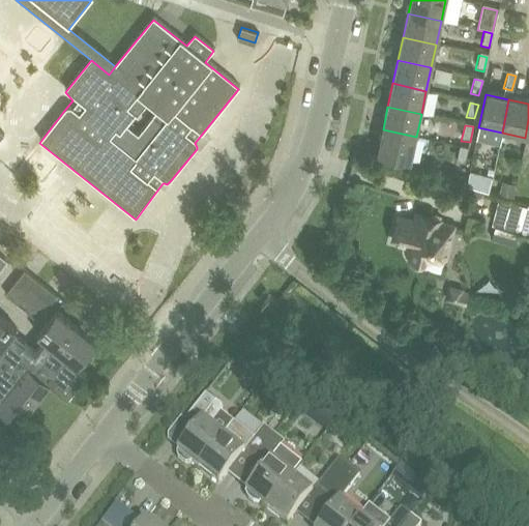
[(410,162),(416,137),(383,129),(377,154),(410,162)]
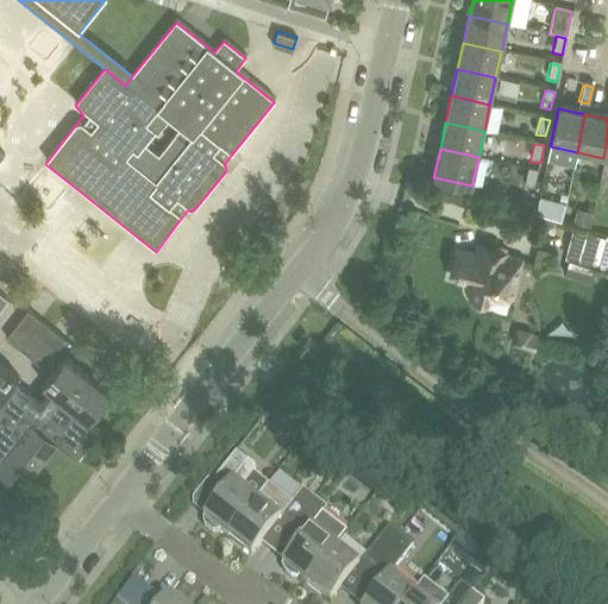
[(527,170),(524,188),(534,190),(538,172),(527,170)]
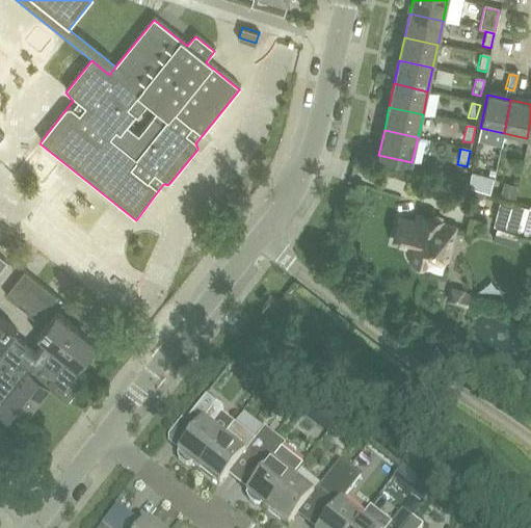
[(471,175),(467,188),(489,194),(493,180),(471,175)]
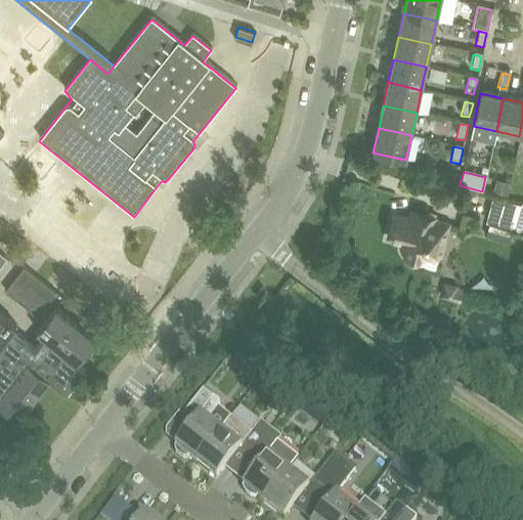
[(492,196),(505,199),(509,185),(495,182),(492,196)]
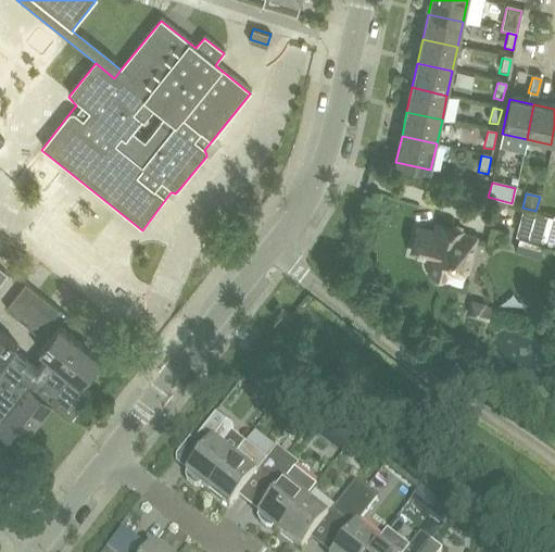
[(503,215),(505,208),(497,205),(495,213),(503,215)]
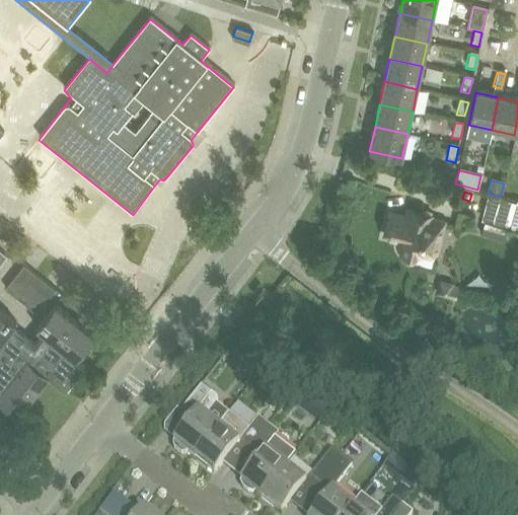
[(429,221),(430,218),(411,213),(408,223),(387,218),(383,235),(401,240),(398,250),(398,254),(399,258),(401,260),(402,261),(405,262),(409,262),(412,260),(414,256),(412,264),(431,269),(443,225),(429,221)]
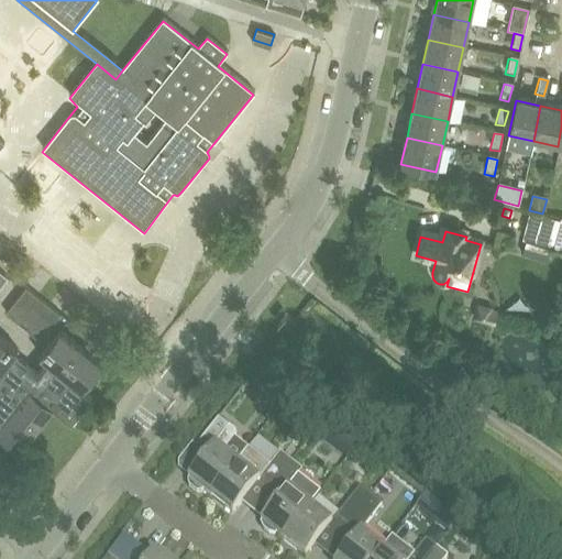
[(24,291),(4,316),(39,343),(59,317),(24,291)]
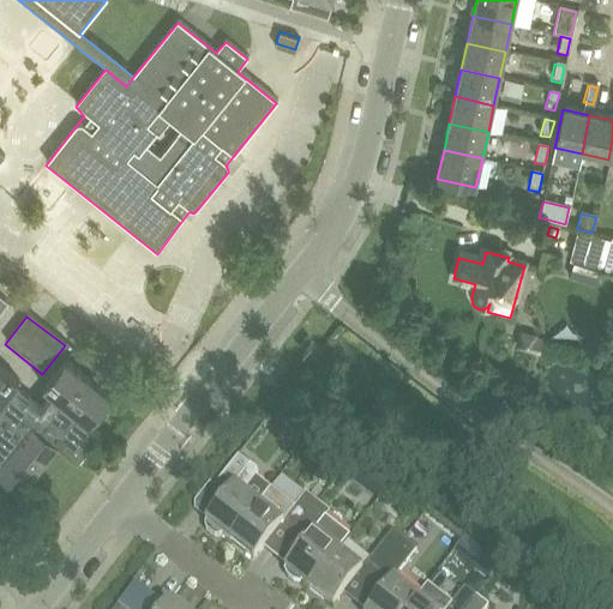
[(538,355),(540,342),(521,337),(517,349),(538,355)]
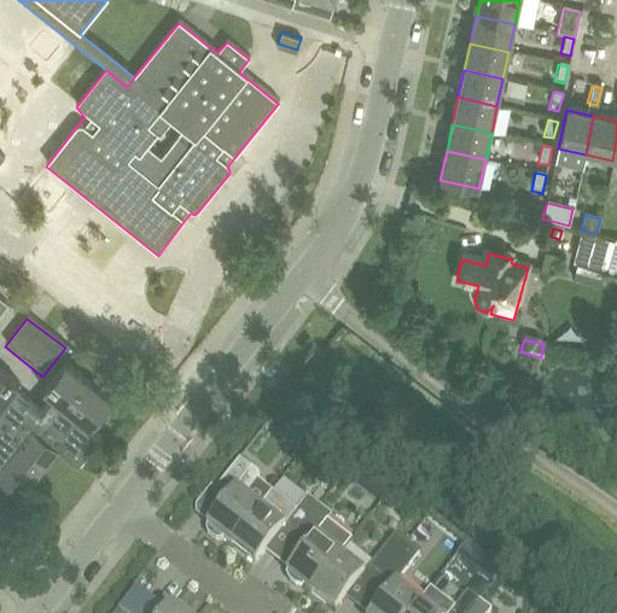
[(0,463),(0,479),(21,496),(58,450),(77,465),(99,437),(89,430),(111,403),(64,366),(42,393),(52,401),(41,414),(13,393),(18,387),(0,372),(0,463)]
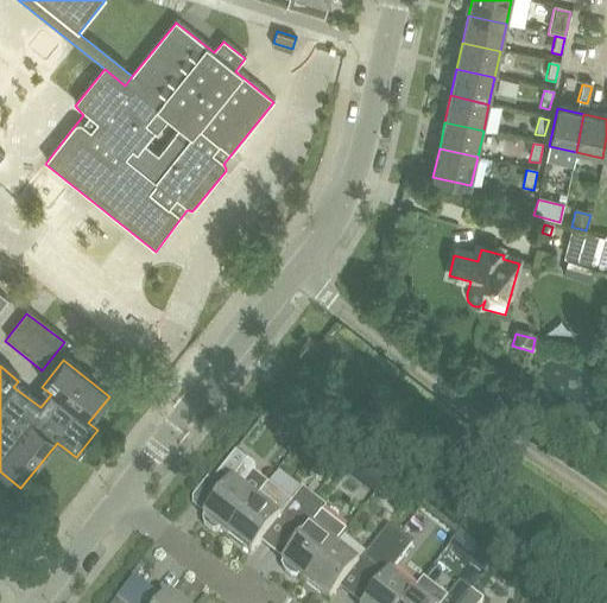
[(314,427),(301,417),(290,430),(302,440),(314,427)]
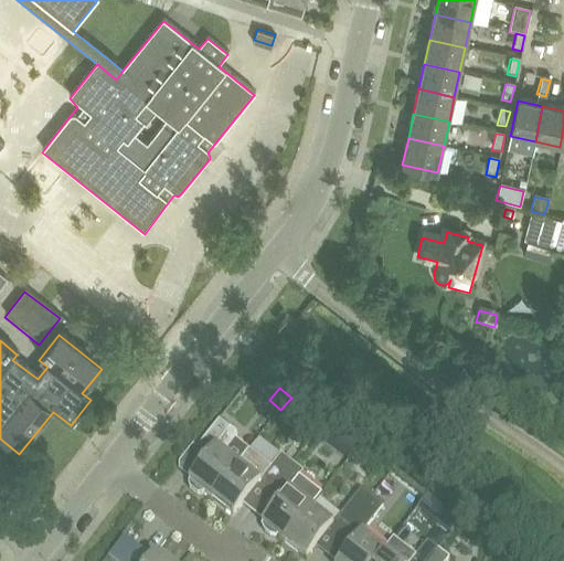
[(203,498),(210,504),(236,469),(222,459),(234,444),(233,438),(217,425),(194,455),(204,464),(188,486),(189,487),(187,489),(188,494),(195,500),(201,500),(203,498)]
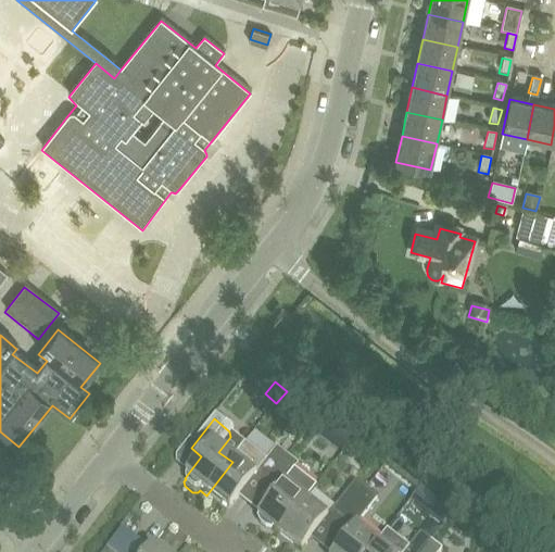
[(319,418),(310,429),(324,440),(331,427),(319,418)]
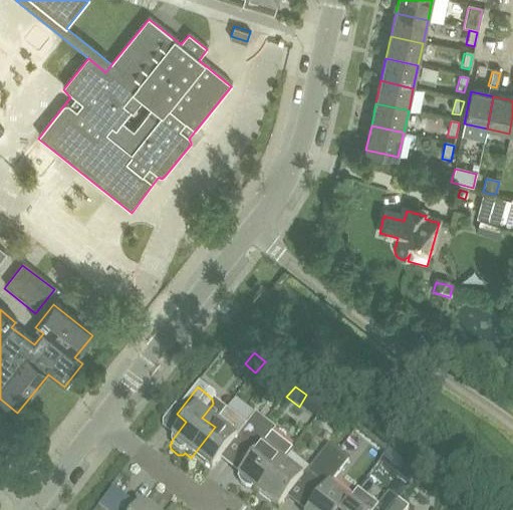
[(248,446),(264,426),(254,419),(245,430),(225,415),(215,427),(191,458),(211,474),(239,439),(245,444),(248,446)]
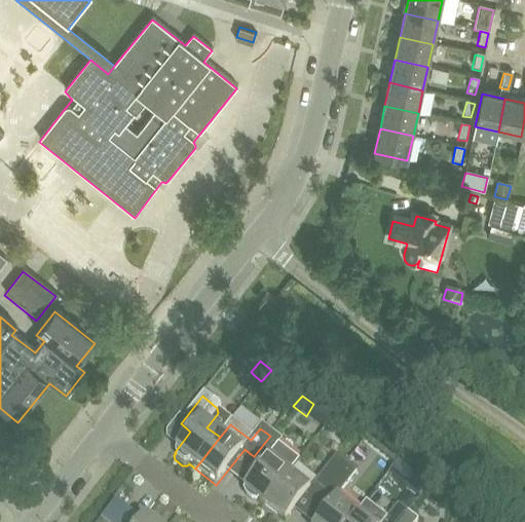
[(257,505),(263,509),(288,477),(297,464),(277,449),(280,444),(270,436),(254,456),(264,464),(242,492),(242,493),(241,494),(245,500),(250,505),(256,506),(257,505)]
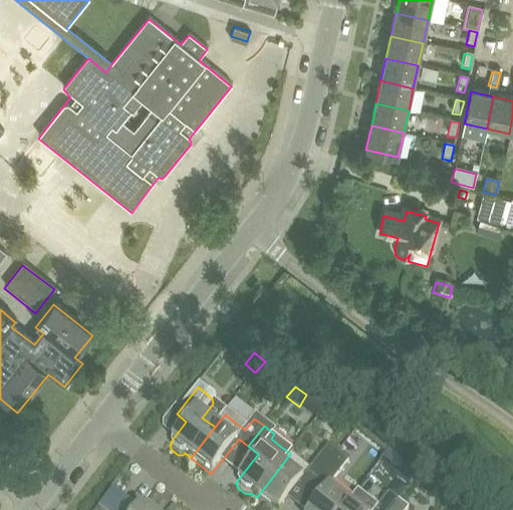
[(305,478),(315,485),(336,458),(326,450),(305,478)]
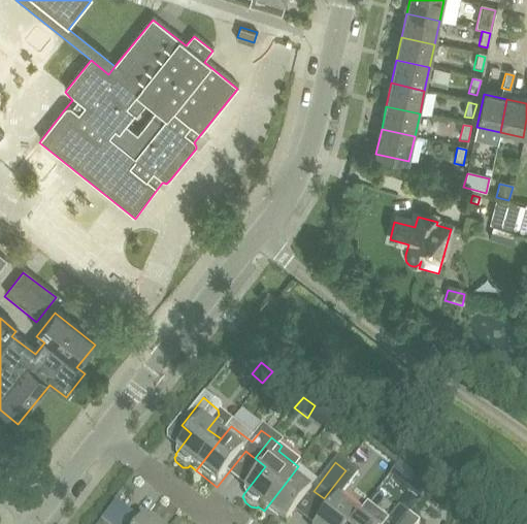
[(333,506),(320,523),(355,523),(357,521),(336,504),(356,479),(346,470),(324,498),(333,506)]
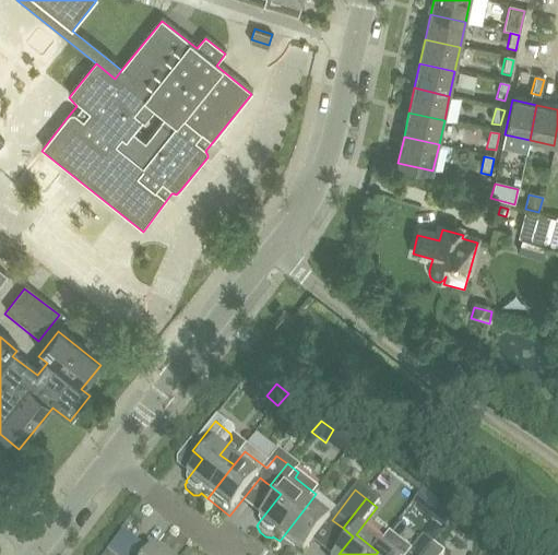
[(306,507),(280,541),(297,554),(306,554),(328,526),(306,507)]
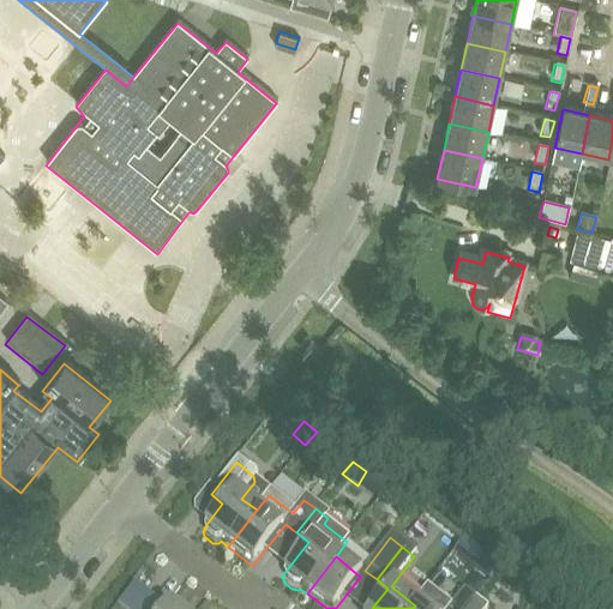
[(425,594),(415,606),(413,608),(470,608),(475,603),(463,594),(451,608),(444,608),(425,594)]
